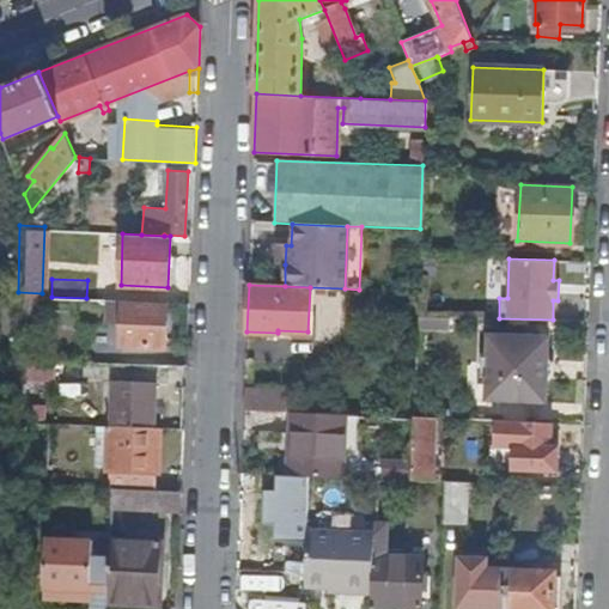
[(40,312),(41,296),(23,296),(23,311),(40,312)]
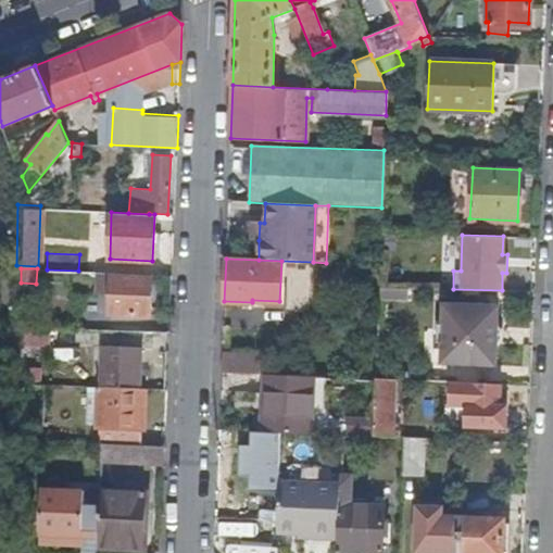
[(111,276),(111,273),(95,272),(95,293),(104,293),(104,288),(110,288),(109,315),(150,317),(151,277),(111,276)]
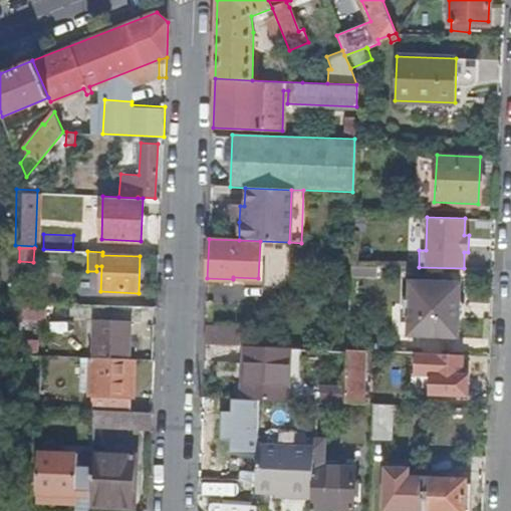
[(440,282),(411,281),(409,333),(458,335),(459,296),(440,295),(440,282)]
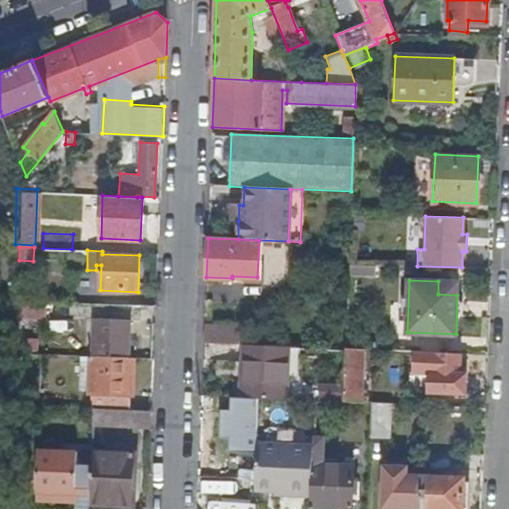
[(458,282),(438,281),(438,294),(457,295),(458,282)]
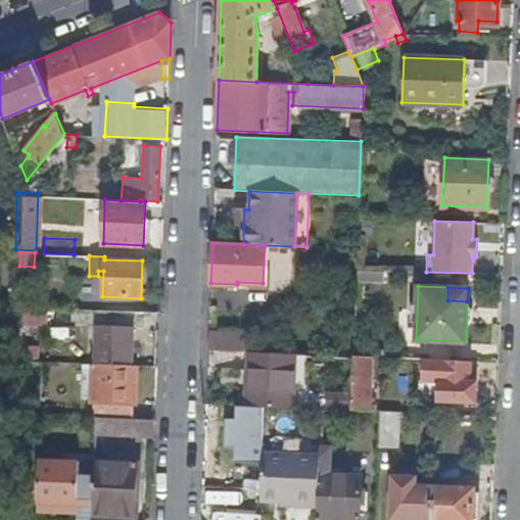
[(73,315),(73,308),(22,305),(21,315),(37,315),(37,313),(73,315)]
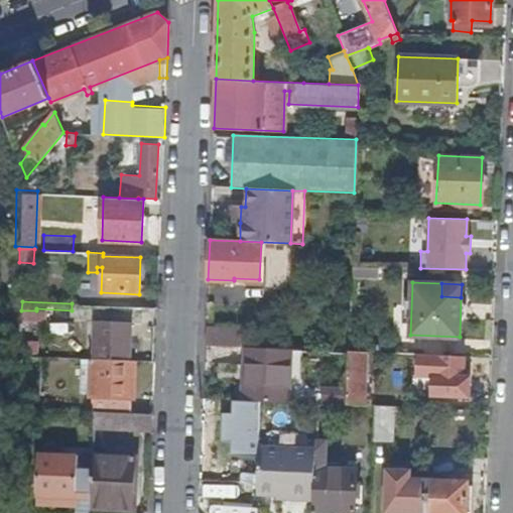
[(97,323),(96,359),(131,360),(132,325),(97,323)]
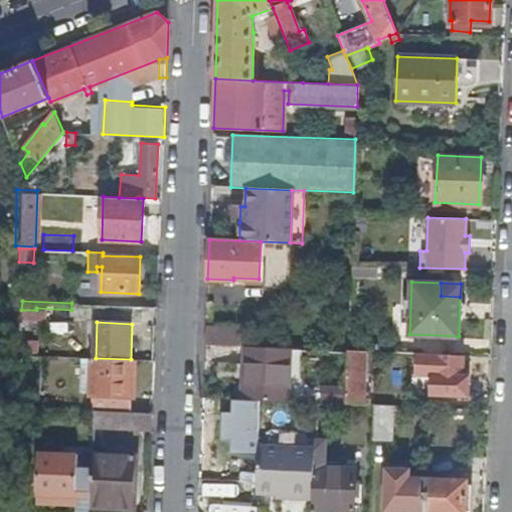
[(244,347),(242,399),(245,399),(260,400),(297,401),(299,349),(254,347),(244,347)]
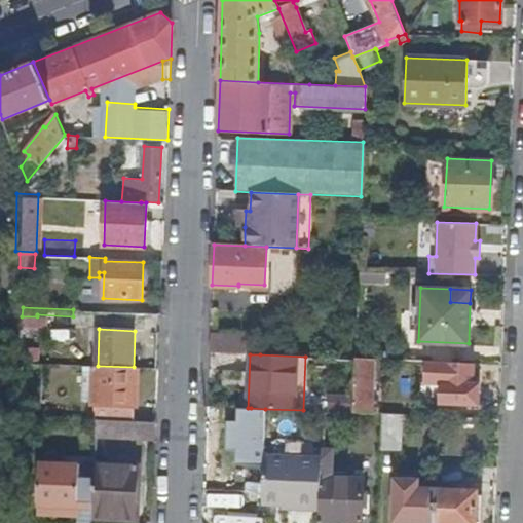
[(372,359),(355,359),(353,396),(352,411),(352,413),(377,413),(377,409),(371,409),(372,359)]
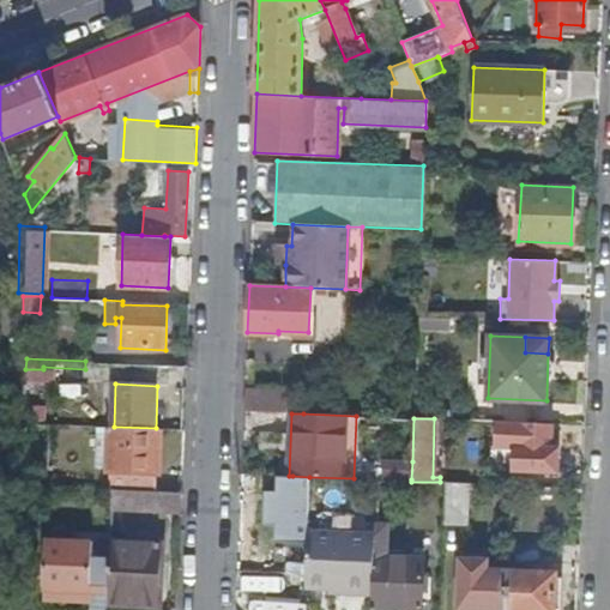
[(520,422),(519,447),(514,446),(514,447),(513,470),(557,472),(557,448),(553,448),(553,423),(520,422)]
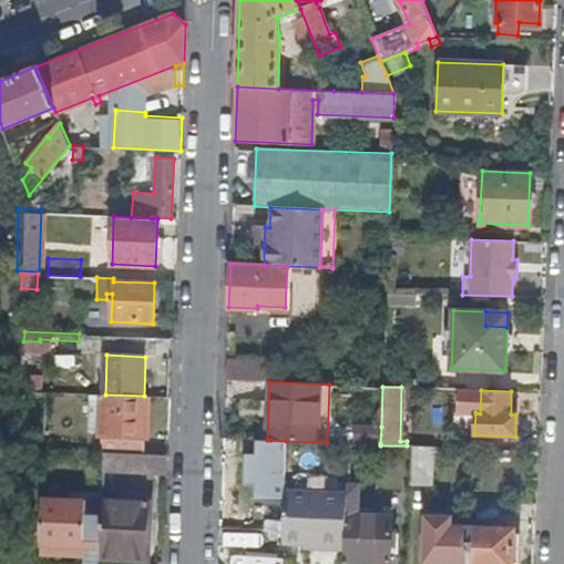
[(143,453),(146,397),(144,396),(105,395),(101,395),(98,452),(103,452),(143,453)]
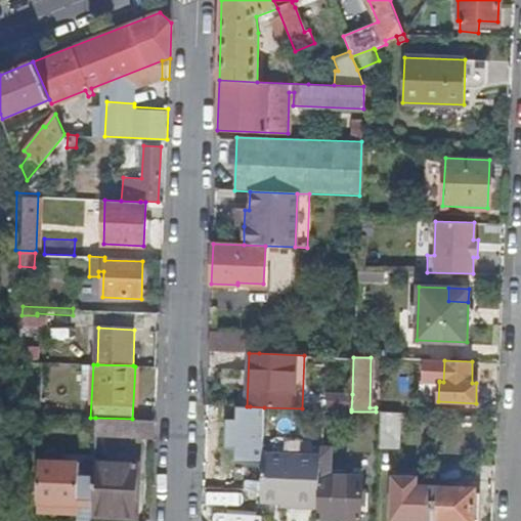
[(351,409),(352,394),(339,394),(338,409),(351,409)]
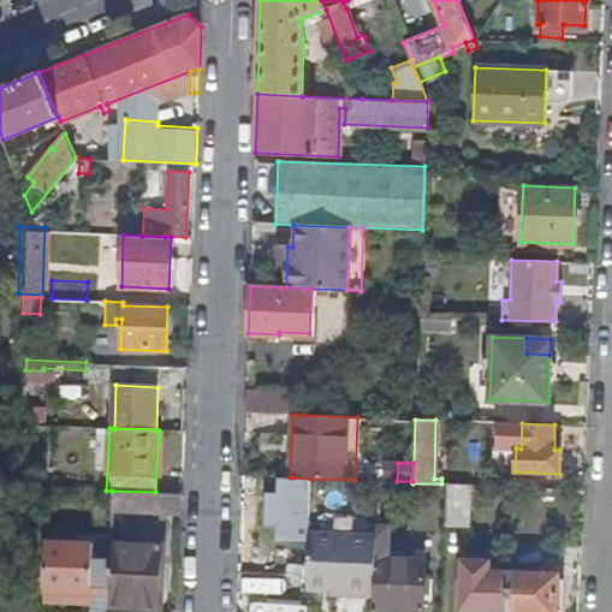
[(250,491),(251,476),(242,475),(241,491),(250,491)]
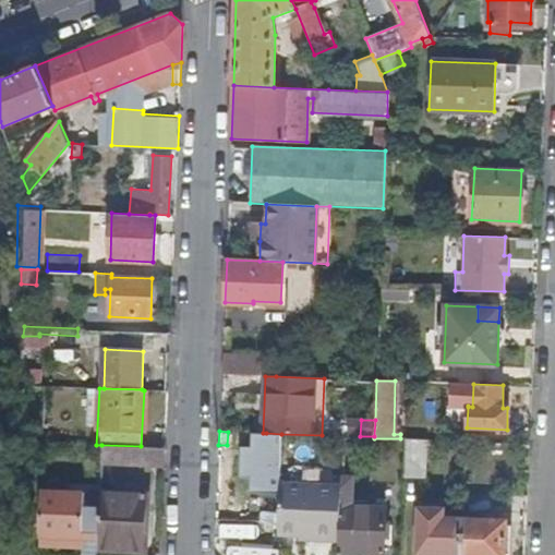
[(279,484),(281,434),(266,433),(264,483),(279,484)]
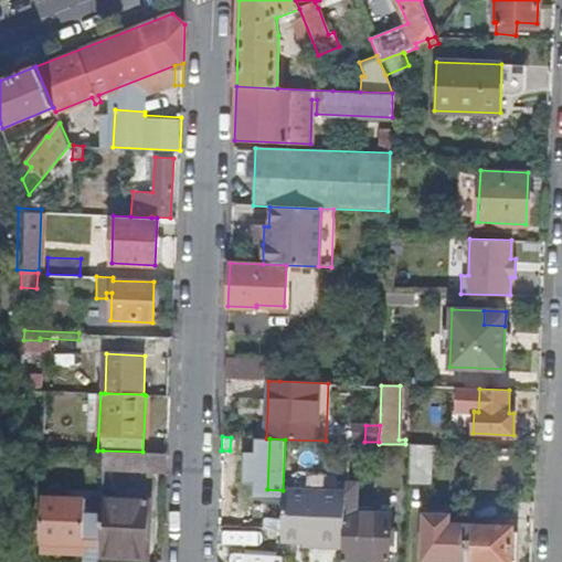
[(432,446),(410,445),(409,481),(430,481),(432,446)]
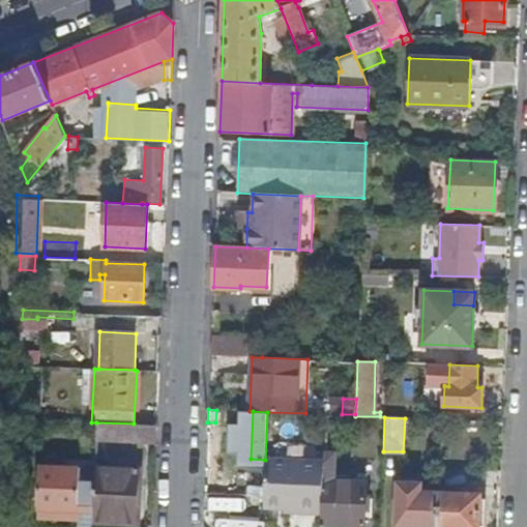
[(155,441),(156,425),(134,423),(96,422),(96,438),(155,441)]
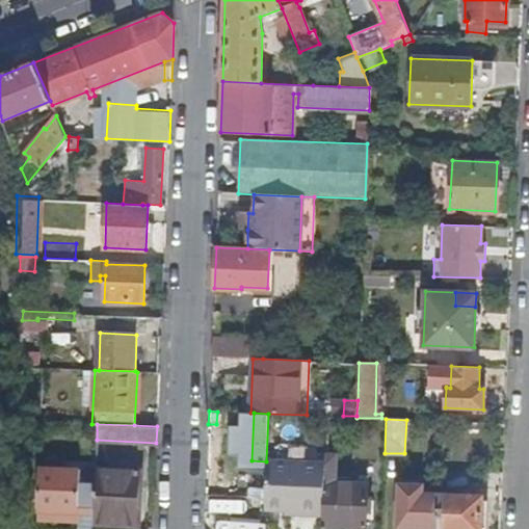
[(324,464),(323,507),(323,518),(322,528),(362,528),(365,528),(368,483),(336,482),(337,454),(325,453),(324,464)]
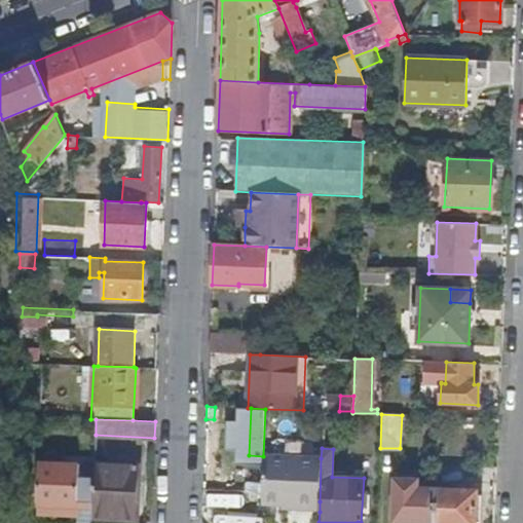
[(248,482),(262,482),(263,456),(249,455),(248,482)]
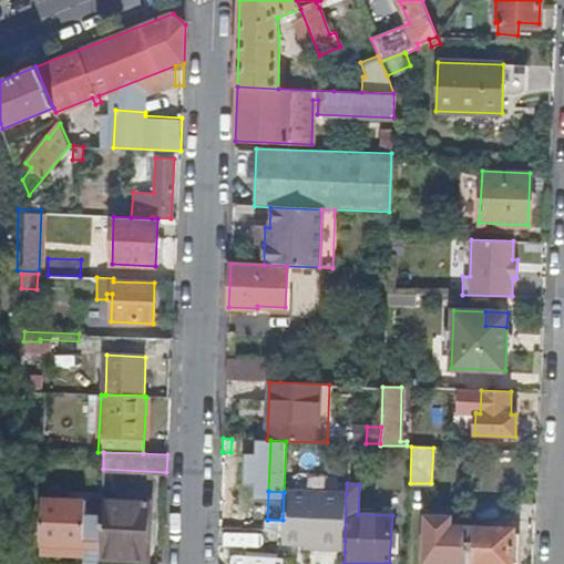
[(283,520),(282,530),(282,543),(306,544),(306,540),(345,541),(346,494),(284,492),(283,520)]
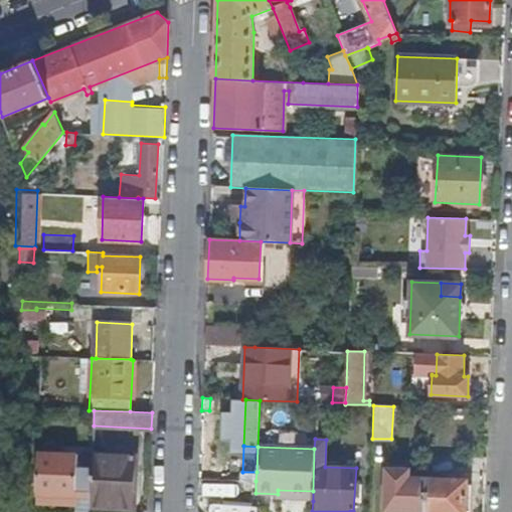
[(134,455),(93,453),(92,470),(90,497),(90,506),(132,508),(134,455)]
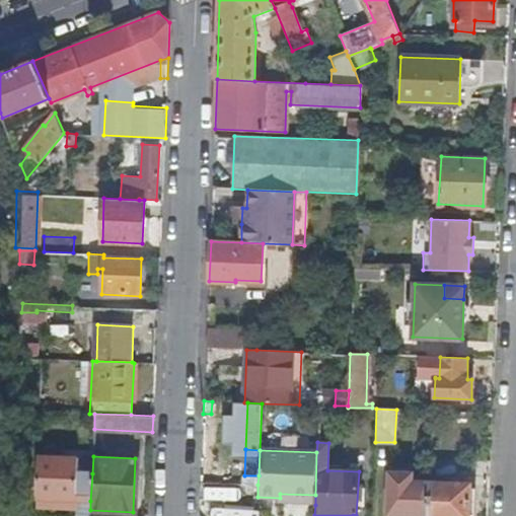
[(76,500),(90,501),(92,473),(77,473),(77,459),(39,457),(38,498),(76,500)]
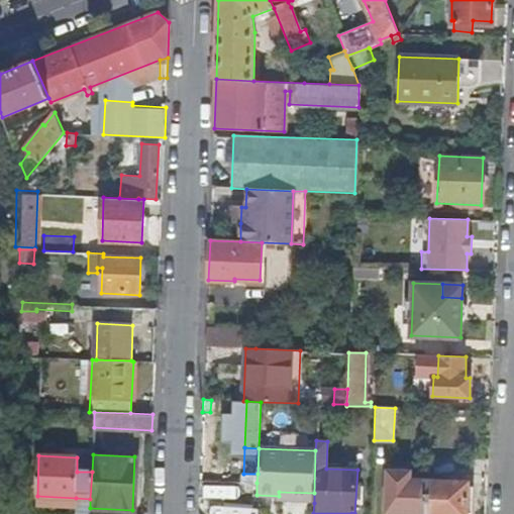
[(387,513),(427,513),(429,481),(412,481),(413,472),(389,471),(387,513)]
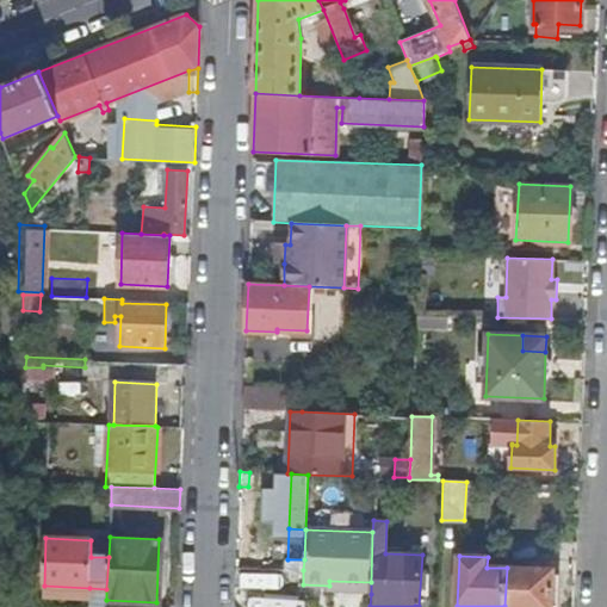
[(304,559),(287,559),(285,559),(284,570),(303,570),(304,559)]
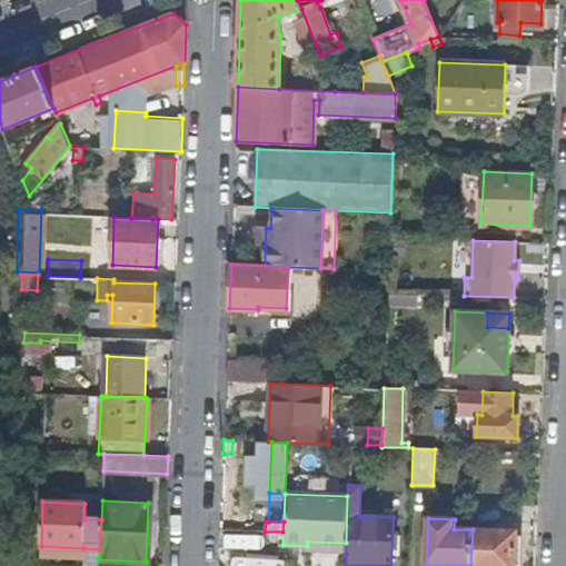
[(518,532),(473,529),(470,565),(516,565),(517,565),(520,565),(522,536),(518,536),(518,532)]
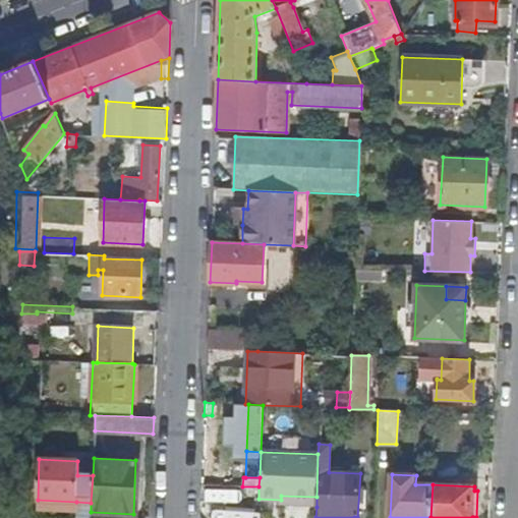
[(280,506),(317,507),(317,497),(281,496),(281,500),(280,506)]
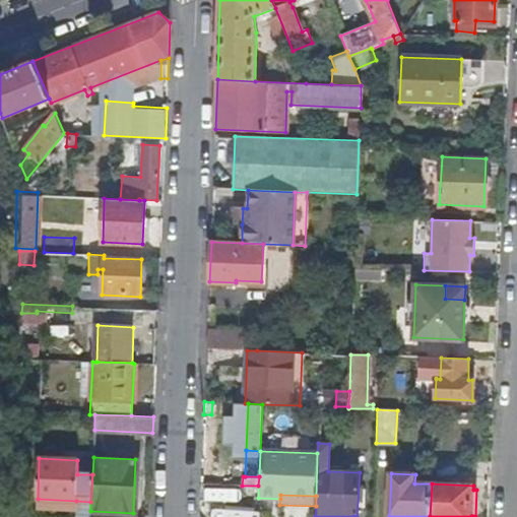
[(76,510),(76,501),(38,499),(37,509),(76,510)]
